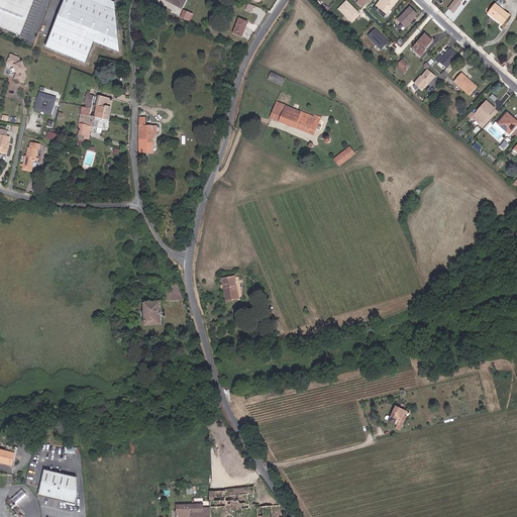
[(0,0),(0,27),(20,36),(34,0),(0,0)]
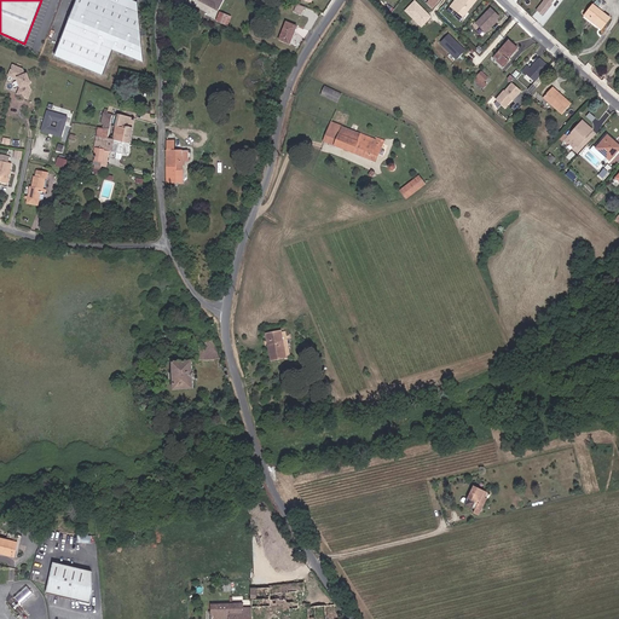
[(138,3),(129,0),(76,0),(55,56),(103,75),(113,50),(143,63),(138,3)]
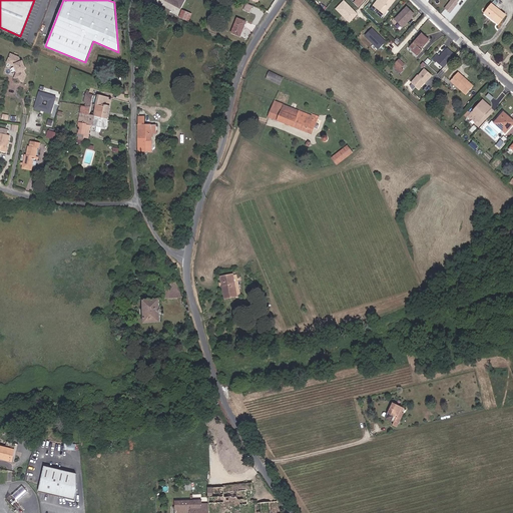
[(161,0),(183,12),(189,0),(161,0)]
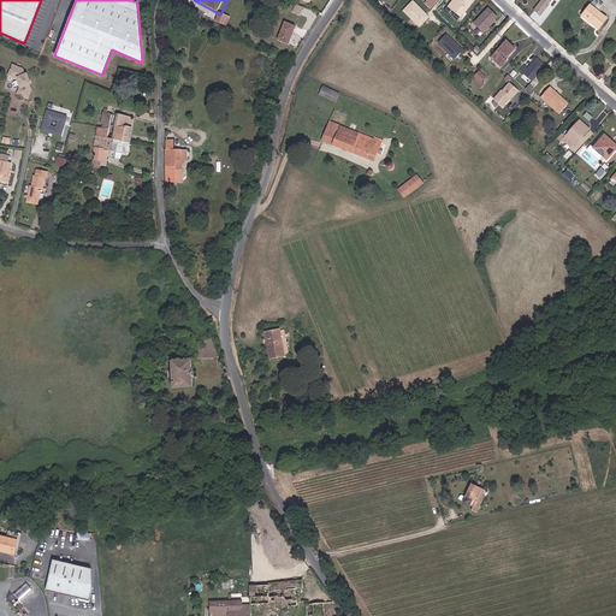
[(431,13),(427,11),(415,0),(412,0),(404,9),(421,23),(431,13)]
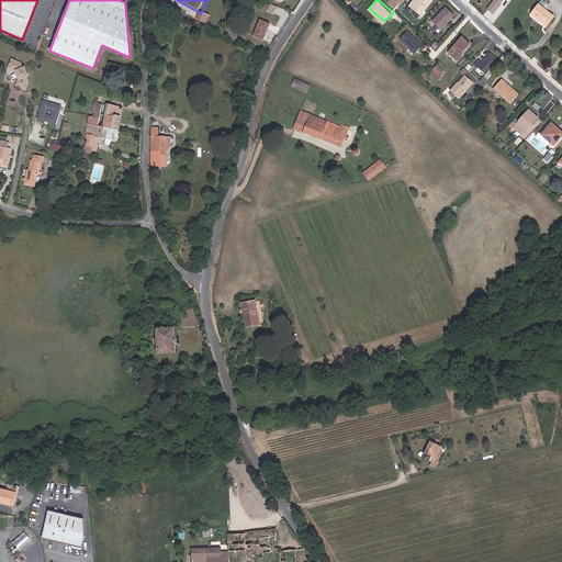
[(423,12),(431,0),(412,0),(411,3),(423,12)]
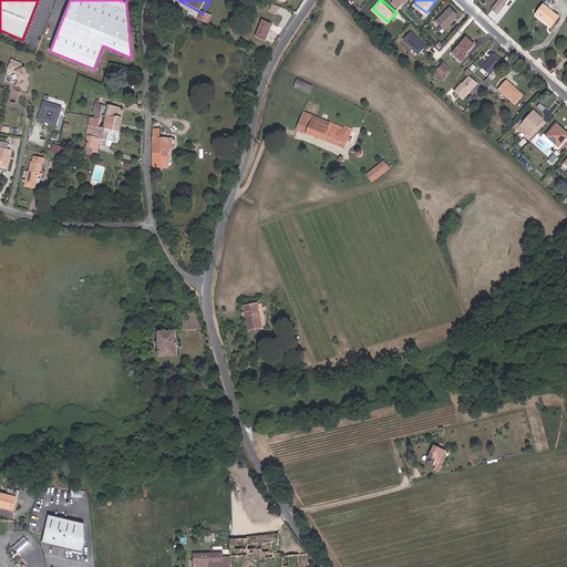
[(501,0),(494,10),(500,14),(509,0),(501,0)]
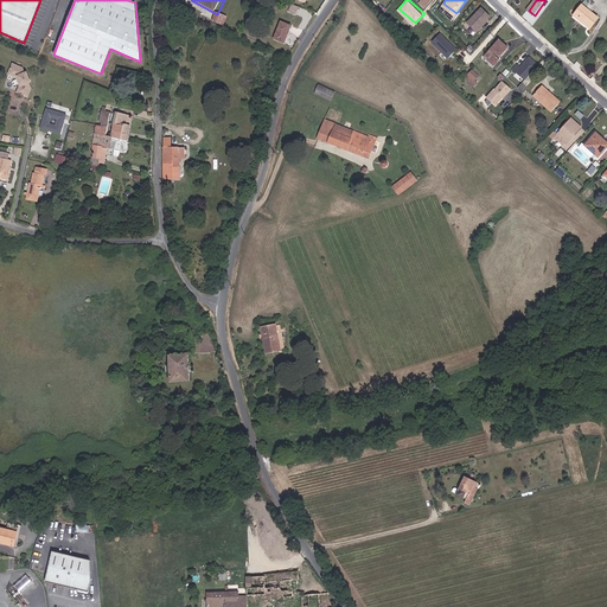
[(296,12),(300,5),(294,1),(291,8),(296,12)]
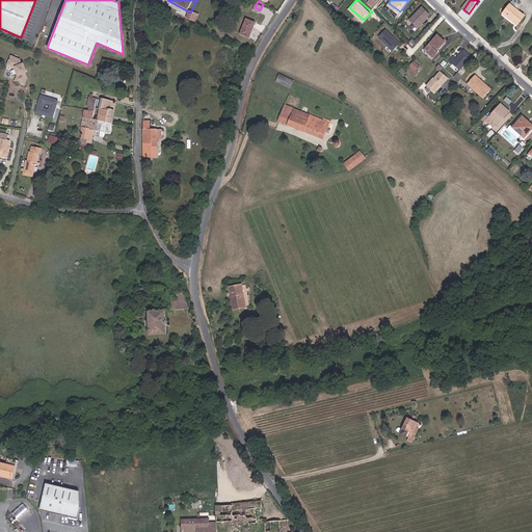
[(427,15),(431,10),(424,3),(411,17),(419,24),(427,15)]
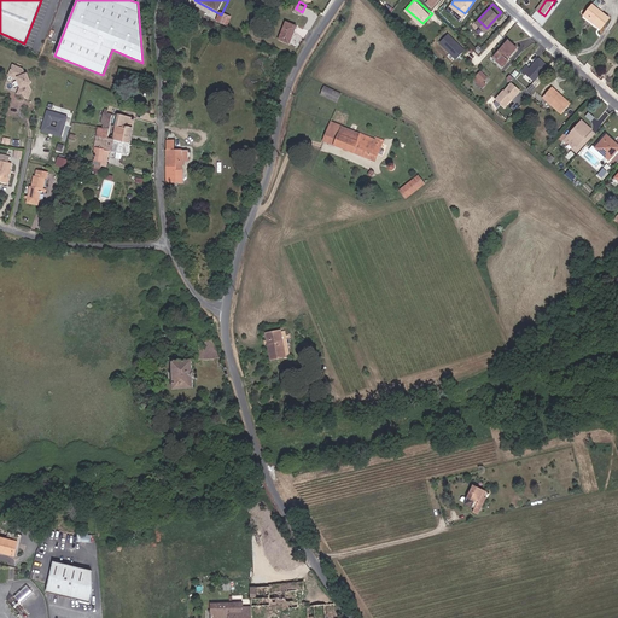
[(604,28),(611,19),(594,5),(586,16),(592,21),(594,19),(604,28)]
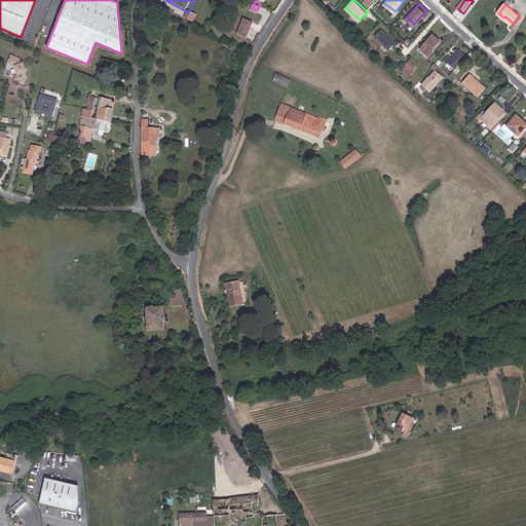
[(415,25),(423,15),(422,14),(414,24),(415,25)]
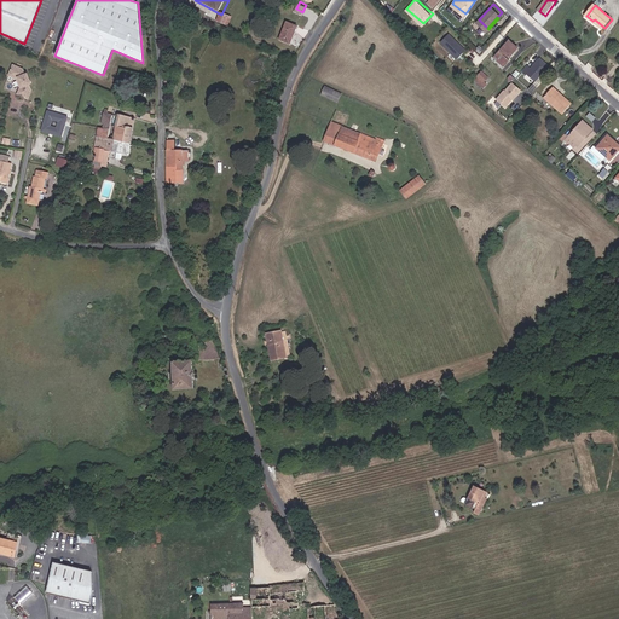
[(227,28),(230,21),(223,18),(219,24),(227,28)]
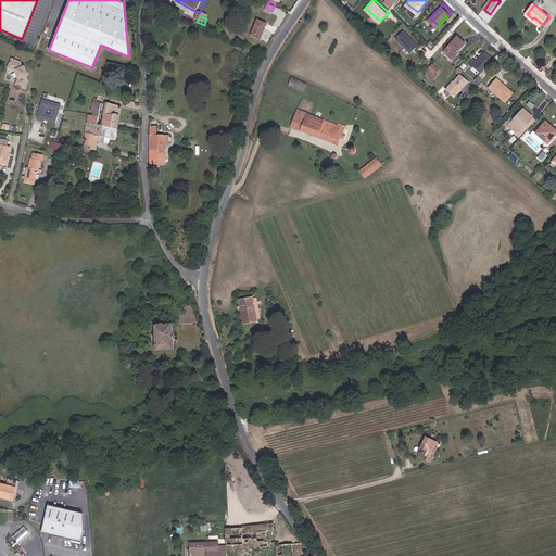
[(542,26),(543,25),(534,17),(532,19),(542,26)]
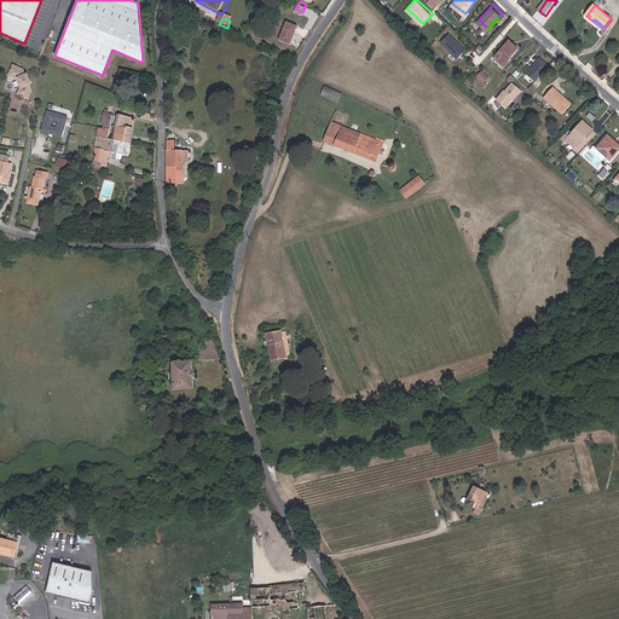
[(277,40),(288,45),(296,28),(285,23),(277,40)]
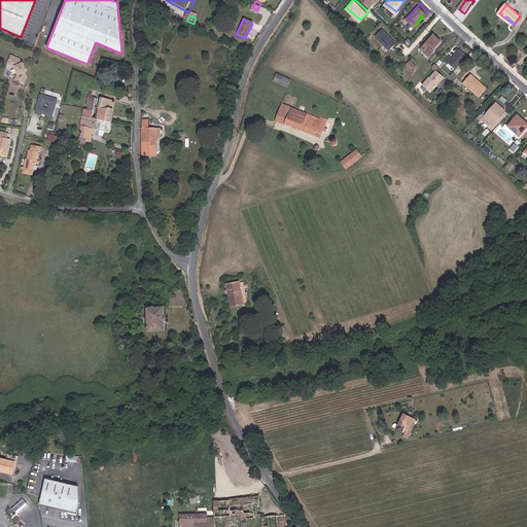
[(399,41),(384,27),(377,34),(392,48),(399,41)]
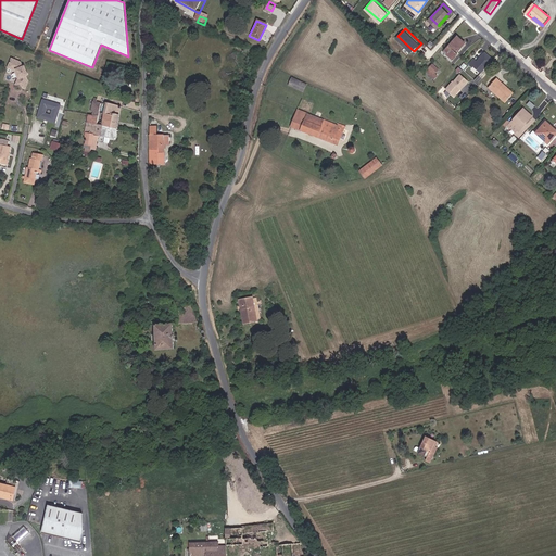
[(460,54),(458,52),(466,43),(459,37),(446,51),(451,55),(449,57),(454,61),(460,54)]
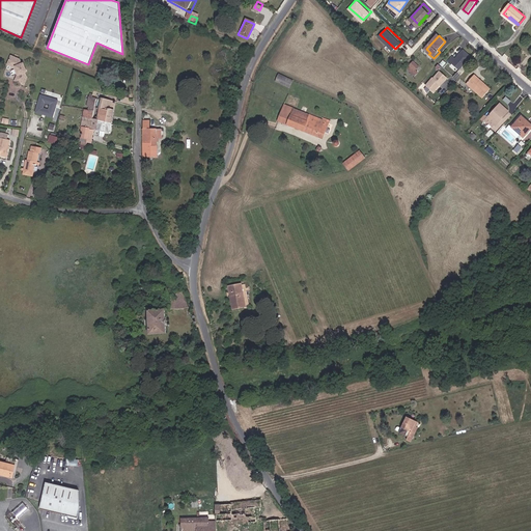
[(449,62),(452,65),(453,64),(460,71),(473,58),(465,51),(459,57),(460,58),(459,59),(458,59),(457,60),(454,57),(449,62)]
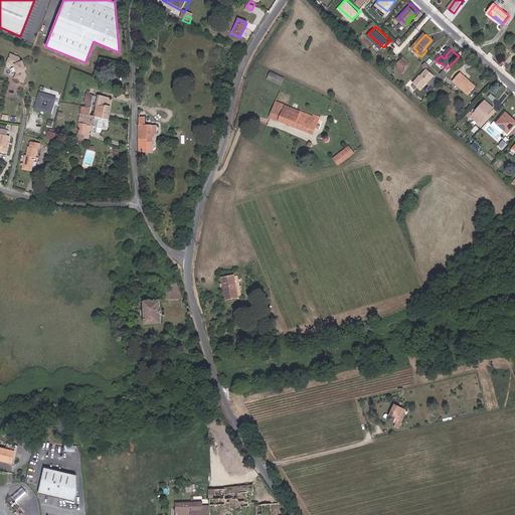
[(19,66),(17,63),(19,62),(17,60),(16,61),(12,56),(8,55),(7,63),(9,64),(15,72),(13,77),(21,80),(23,74),(20,69),(22,67),(21,66),(19,66)]
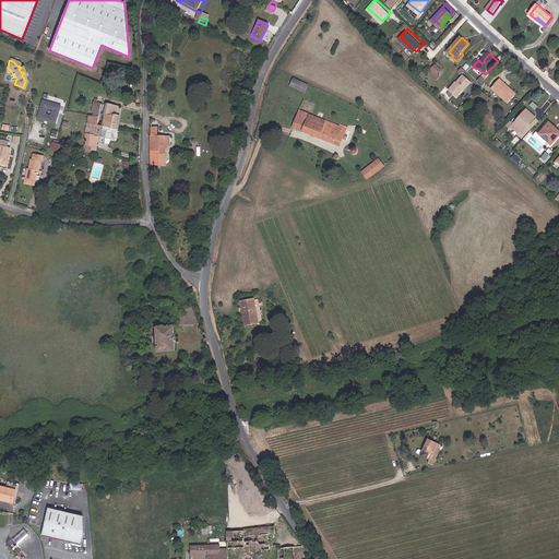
[(429,72),(436,78),(442,70),(436,64),(429,72)]
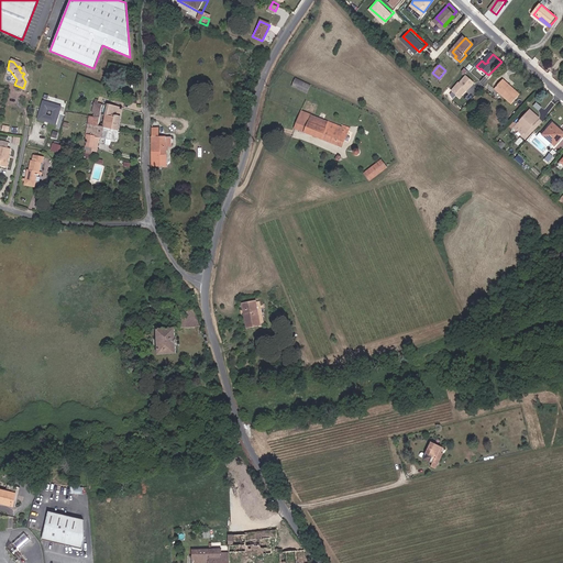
[(297,78),(294,86),(309,94),(312,85),(297,78)]
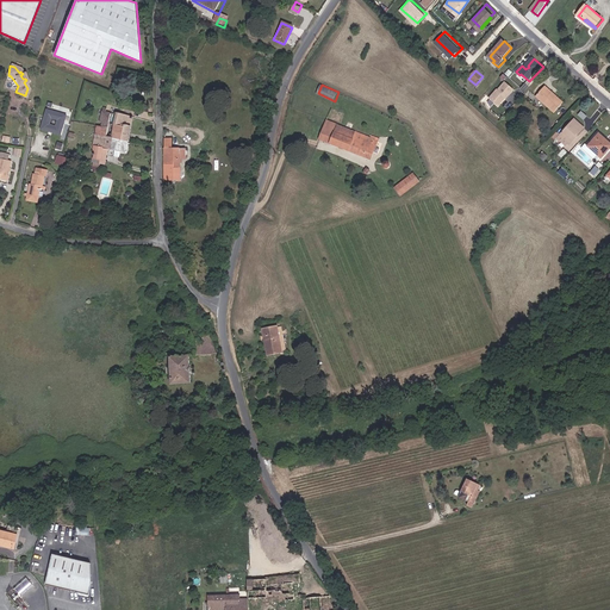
[(499,106),(506,99),(506,100),(514,92),(506,85),(498,92),(491,99),(499,106)]
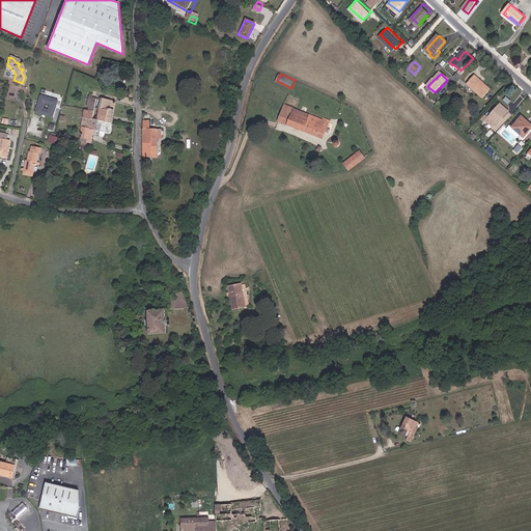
[(490,85),(485,81),(483,84),(480,82),(483,79),(478,75),(471,84),(482,93),(490,85)]
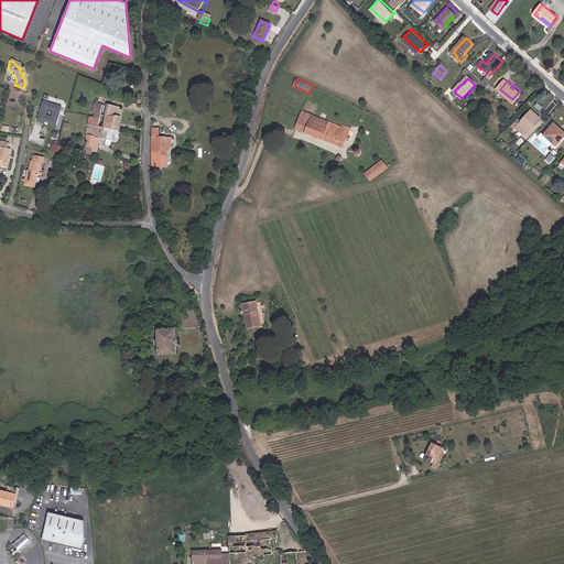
[(512,99),(517,102),(524,94),(520,90),(512,99)]
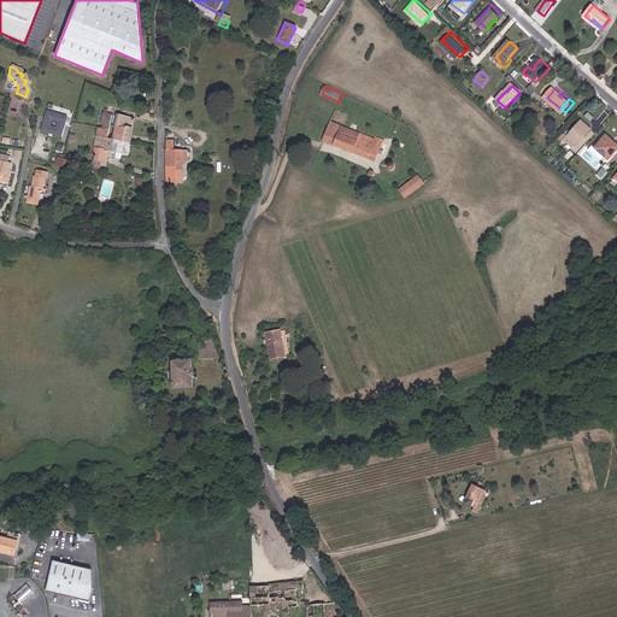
[(117,140),(128,141),(133,117),(115,112),(115,113),(105,111),(106,106),(101,105),(98,123),(101,123),(100,127),(118,130),(117,140)]
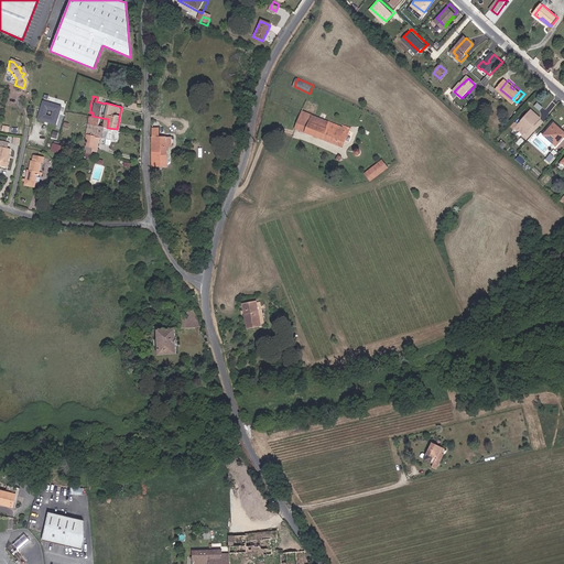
[(63,115),(60,114),(63,105),(43,99),(38,119),(61,125),(63,115)]
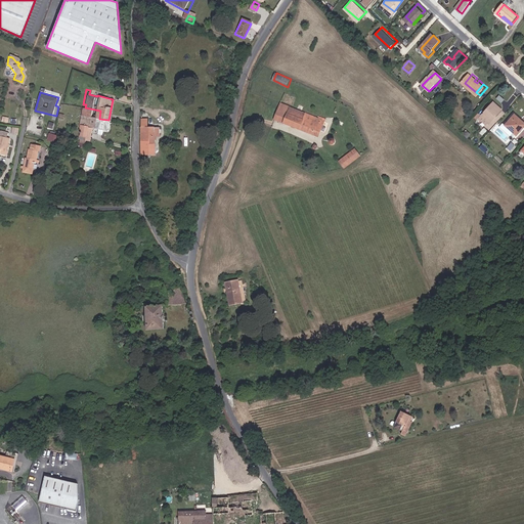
[(278,119),(322,136),(329,119),(323,117),(322,118),(306,112),(307,106),(301,103),(299,110),(285,103),(278,119)]
